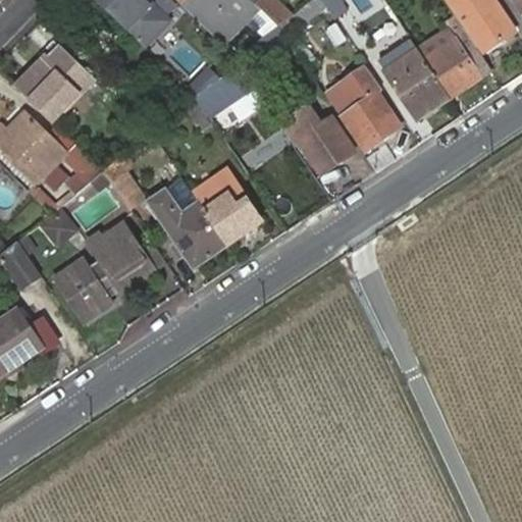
[(93,0),(142,47),(167,20),(146,0),(93,0)]
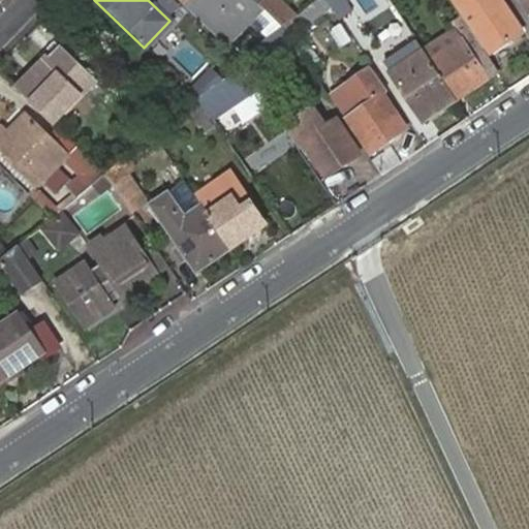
[(178,0),(227,48),(263,10),(252,0),(178,0)]
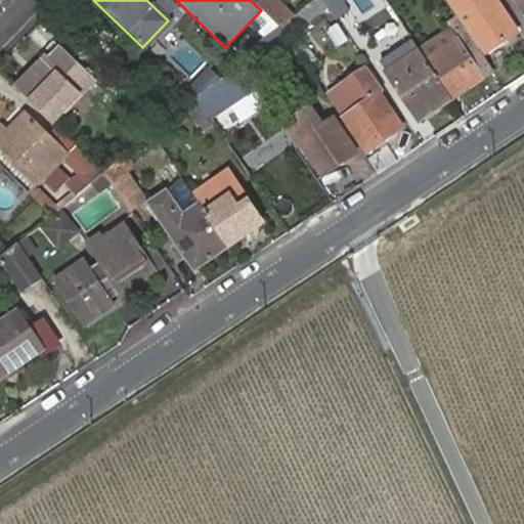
[(279,28),(294,15),(276,0),(250,0),(261,10),(279,28)]
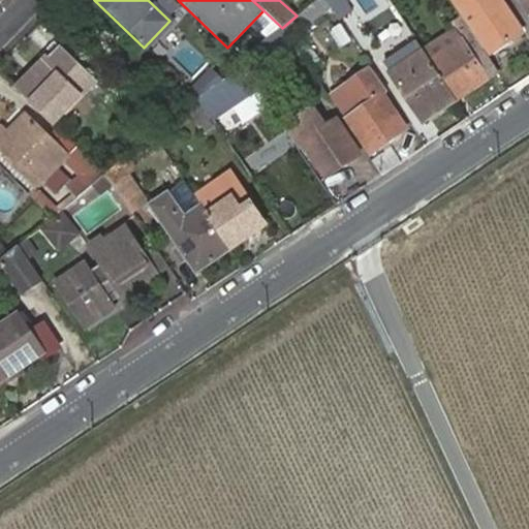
[(343,0),(324,0),(340,22),(352,12),(343,0)]
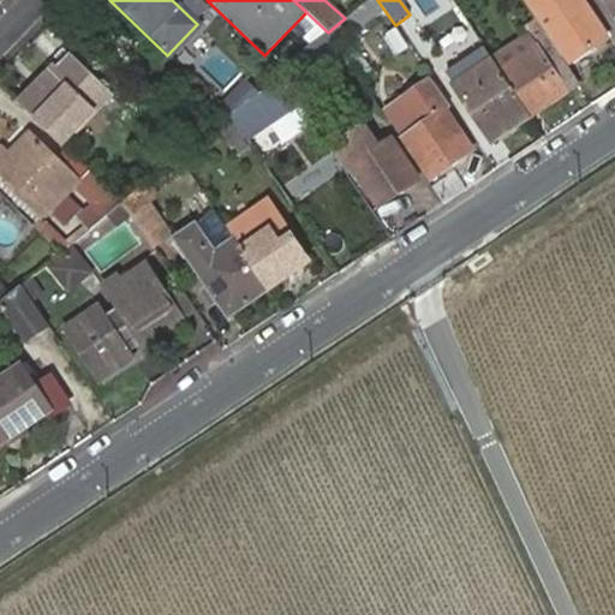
[(523,0),(539,23),(568,65),(607,40),(580,0),(523,0)]
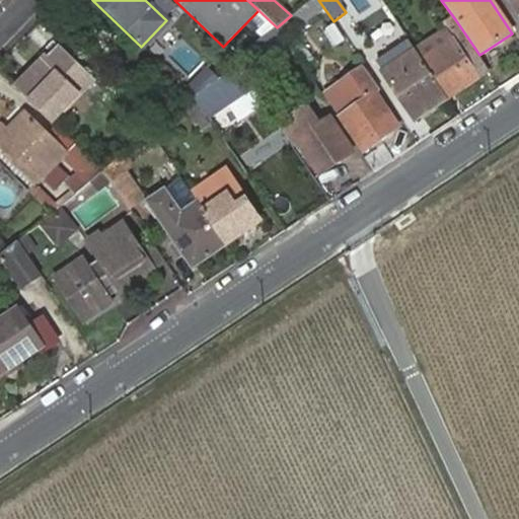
[(518,0),(509,0),(518,14),(518,0)]
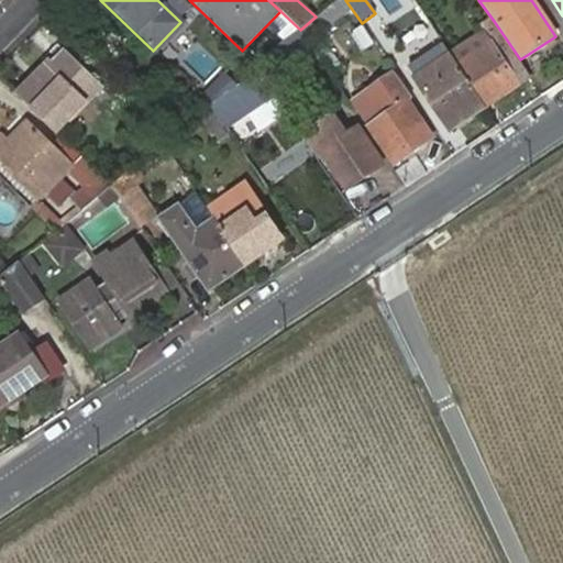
[(487,109),(531,78),(520,59),(494,21),(483,29),(493,43),(459,66),(487,109)]
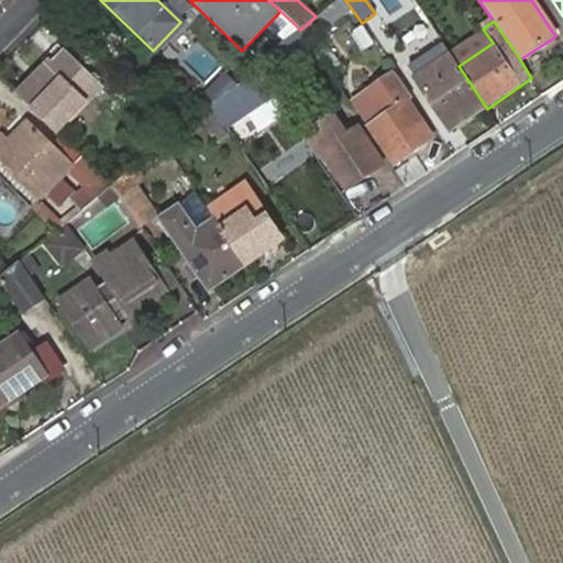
[(268,76),(309,42),(301,32),(261,66),(268,76)]
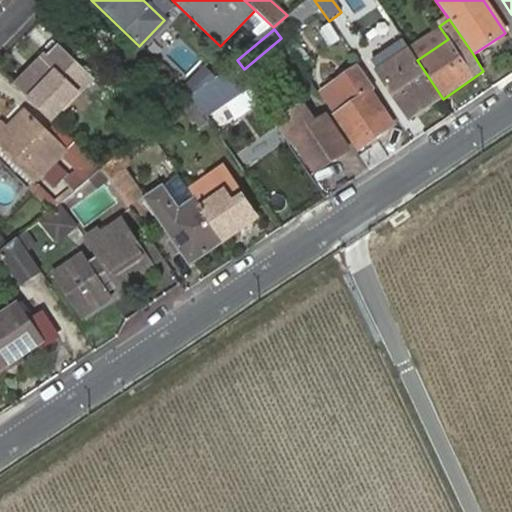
[(44,56),(17,84),(49,116),(60,104),(65,109),(92,80),(53,41),(40,53),(44,56)]
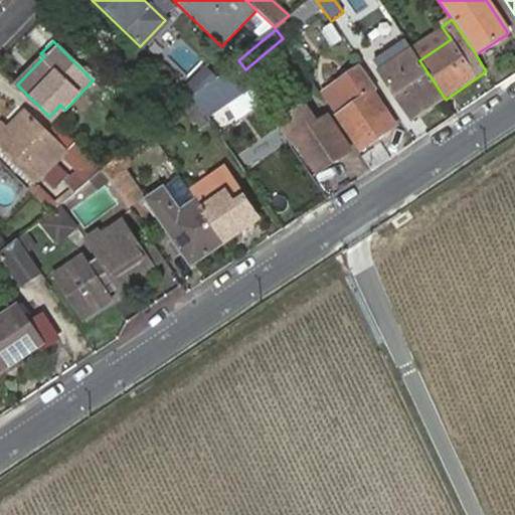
[(375,62),(382,72),(413,52),(406,41),(375,62)]
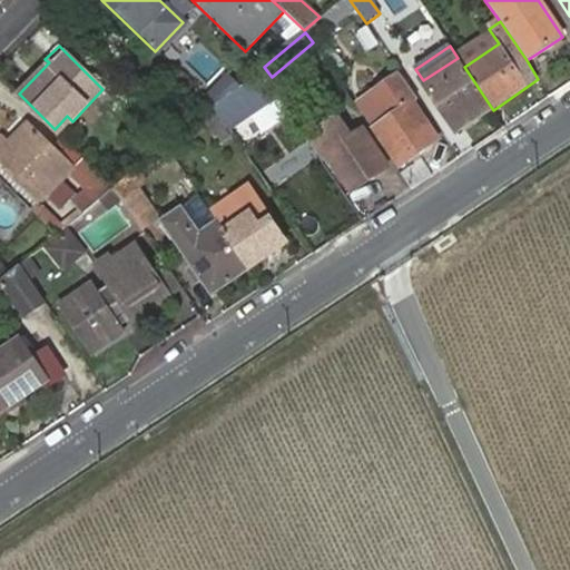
[(458,135),(493,110),(464,67),(458,58),(423,80),(458,135)]
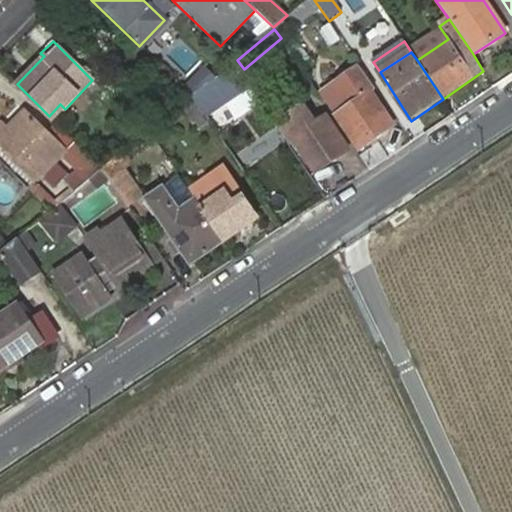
[(205,116),(251,85),(237,65),(191,95),(205,116)]
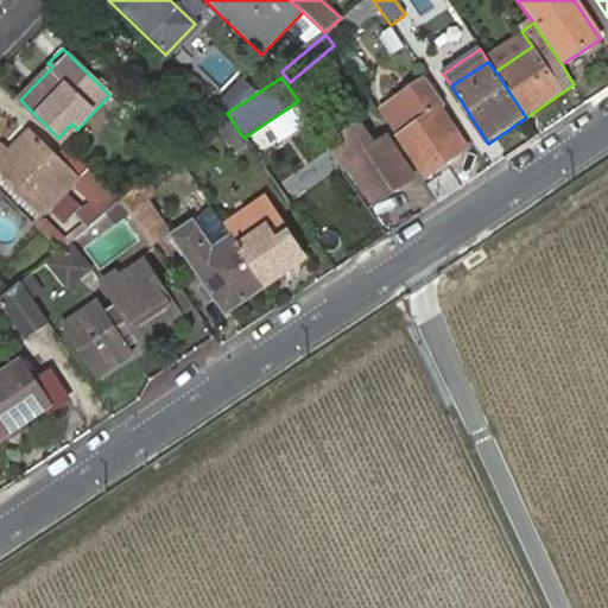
[(442,111),(448,107),(428,77),(397,97),(416,126),(400,134),(428,177),(469,150),(442,111)]
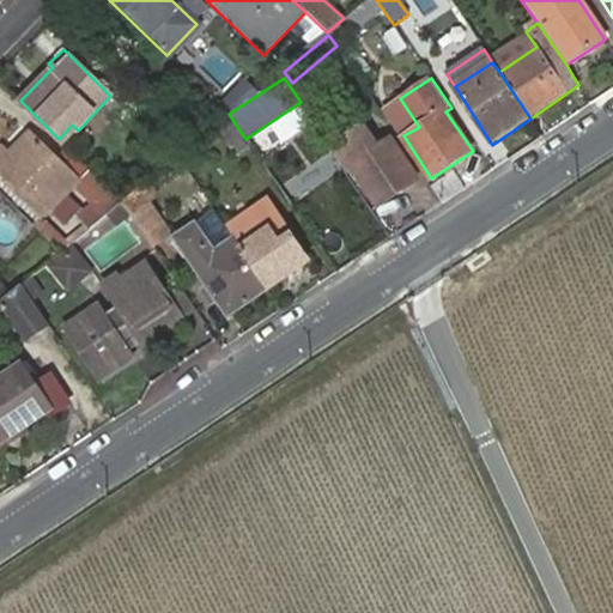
[(254,93),(243,83),(220,107),(229,114),(254,93)]
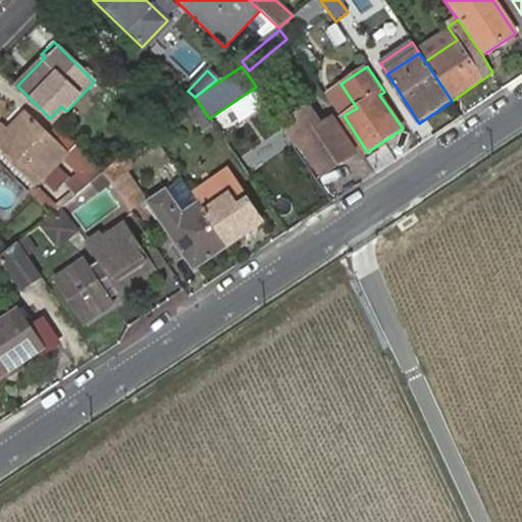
[(214,124),(209,118),(195,97),(185,106),(203,132),(214,124)]
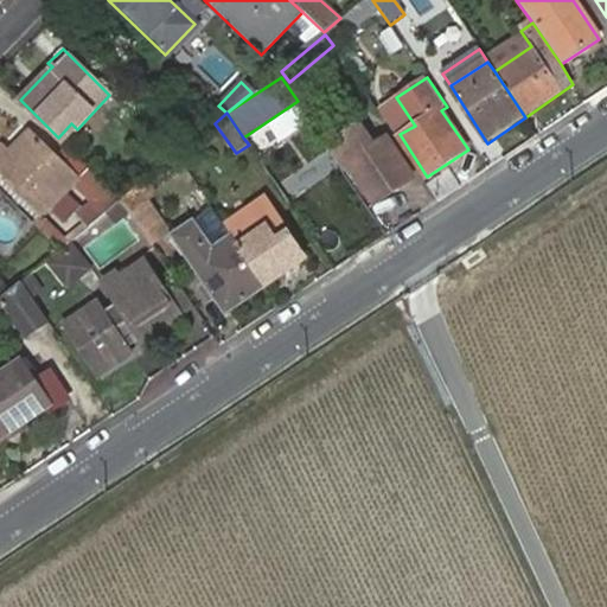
[(330,146),(345,167),(350,165),(376,204),(416,178),(389,139),(377,147),(362,126),(330,146)]
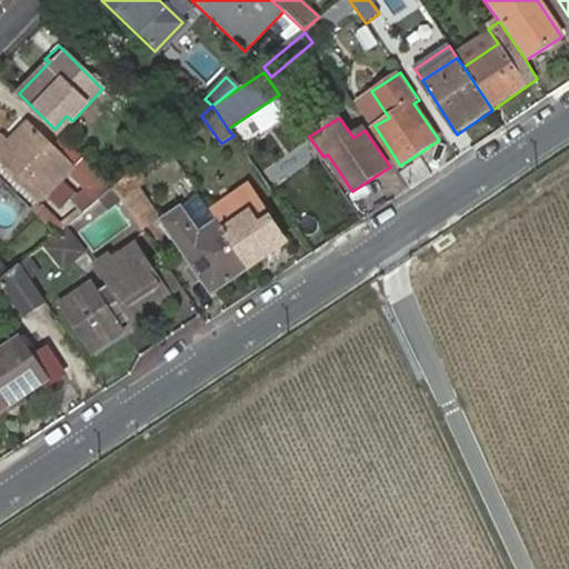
[(75,199),(87,210),(102,197),(113,189),(80,157),(71,166),(29,123),(10,143),(0,152),(0,156),(42,197),(69,169),(87,187),(75,199)]
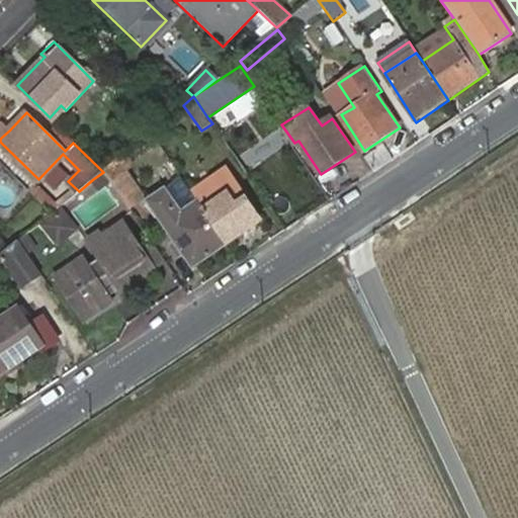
[(0,126),(0,139),(9,131),(3,124),(0,126)]
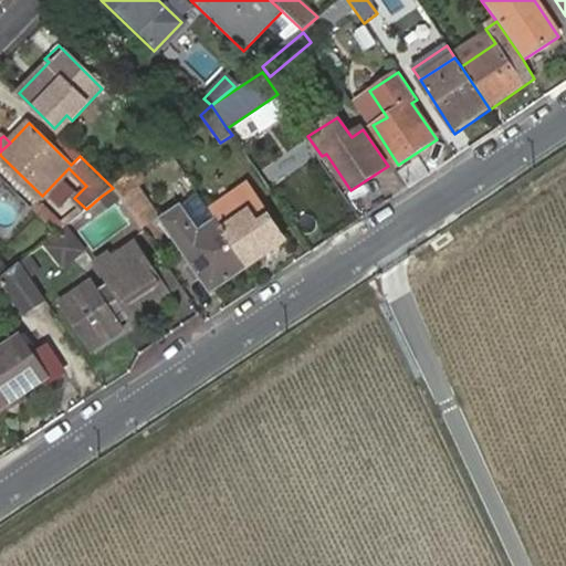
[(113,188),(118,197),(142,230),(156,217),(135,186),(143,180),(135,168),(113,188)]
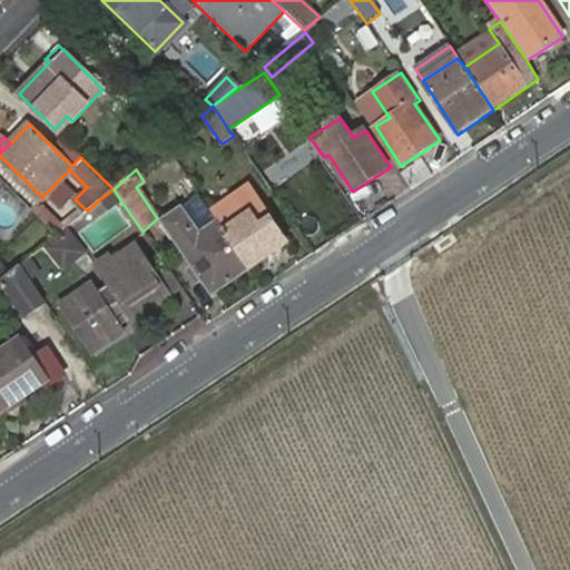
[(114,189),(102,197),(108,206),(119,198),(114,189)]
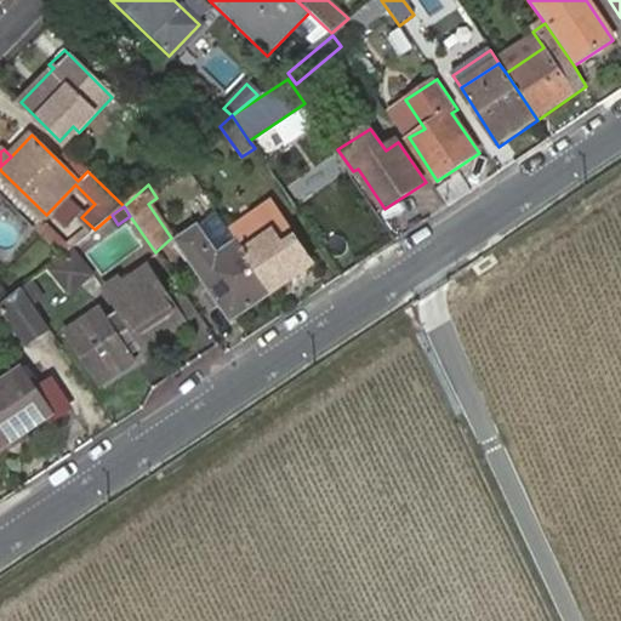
[(232,234),(272,294),(313,266),(272,208),(232,234)]
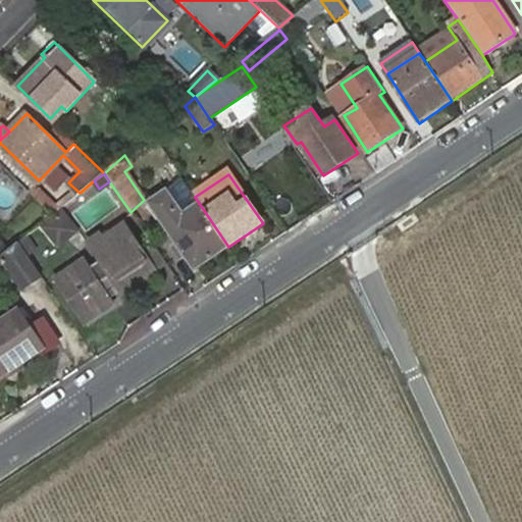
[(184,180),(167,191),(177,207),(194,196),(184,180)]
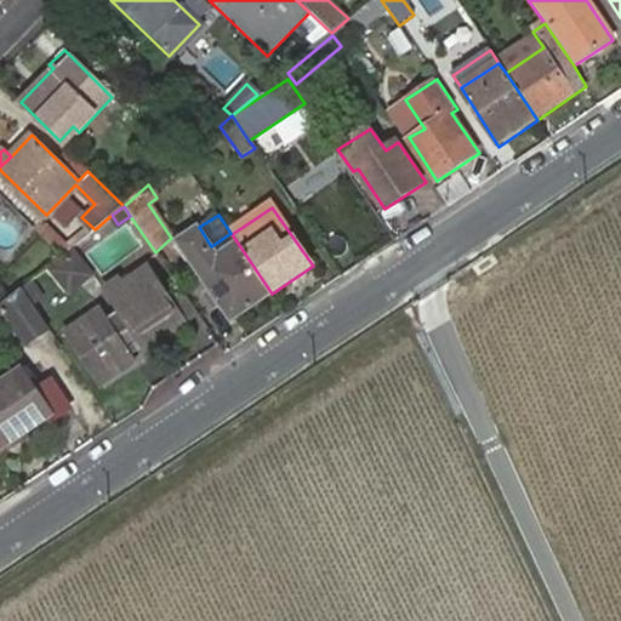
[(233,320),(272,294),(232,234),(231,233),(211,246),(199,227),(180,241),(233,320)]
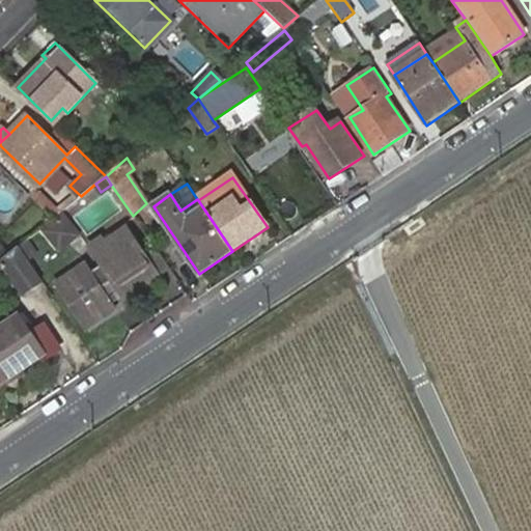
[(64,218),(54,226),(68,244),(78,235),(64,218)]
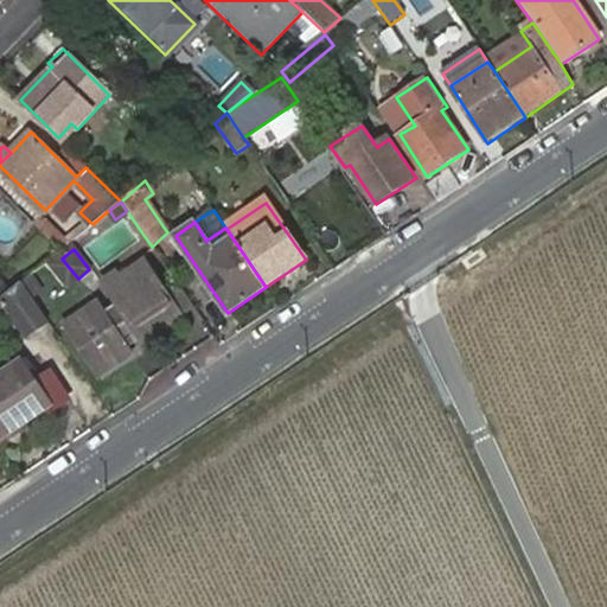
[(62,259),(52,266),(69,286),(78,279),(62,259)]
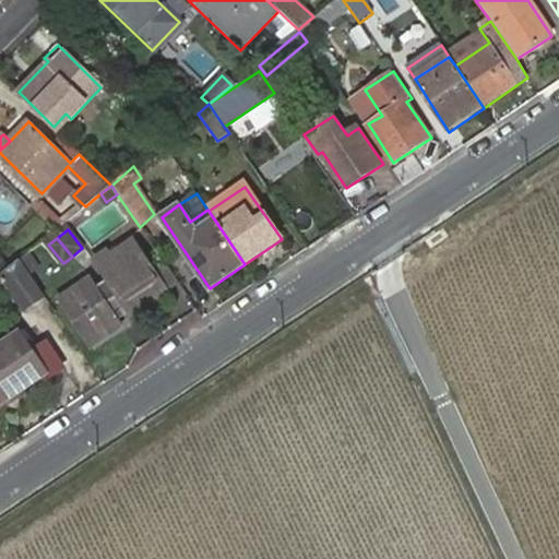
[(119,296),(132,316),(167,292),(153,271),(134,242),(108,260),(98,266),(109,281),(97,288),(107,304),(119,296)]
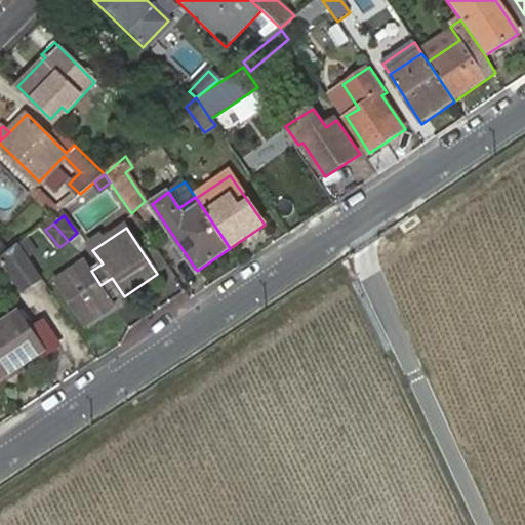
[(28,237),(18,244),(29,259),(38,252),(28,237)]
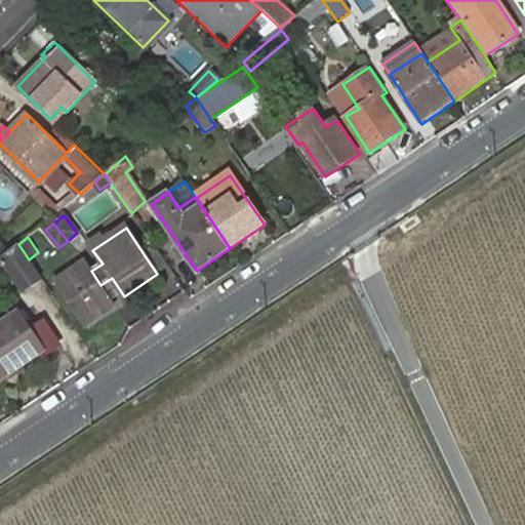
[(89,245),(92,250),(102,244),(98,239),(89,245)]
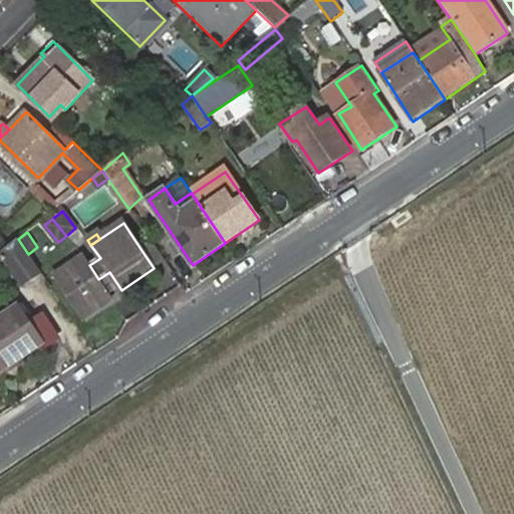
[(28,254),(18,239),(0,253),(0,257),(23,285),(41,272),(28,254)]
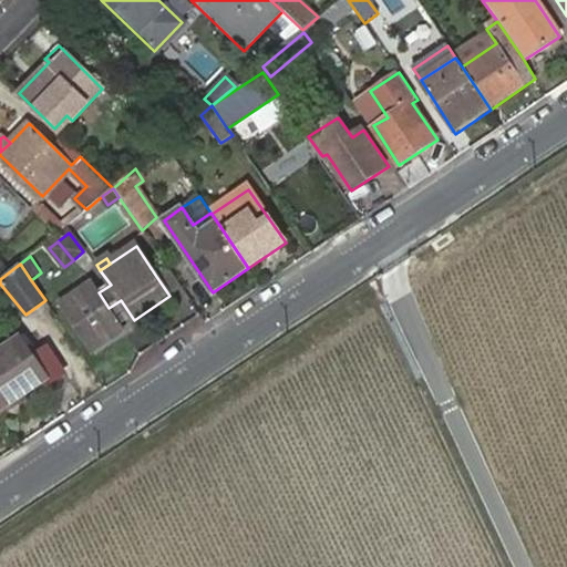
[(169,296),(182,287),(167,266),(155,275),(169,296)]
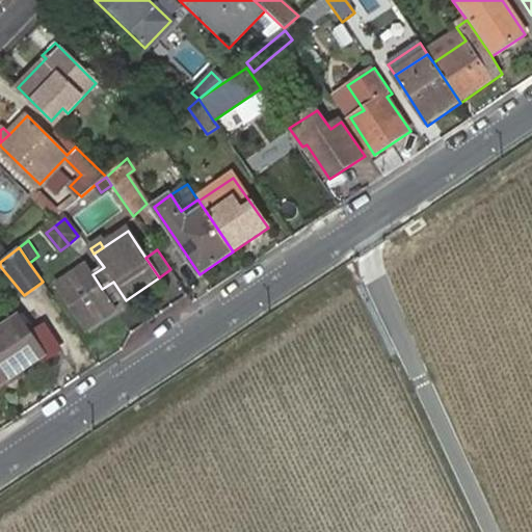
[(86,266),(56,286),(87,330),(116,311),(102,289),(92,274),(86,266)]
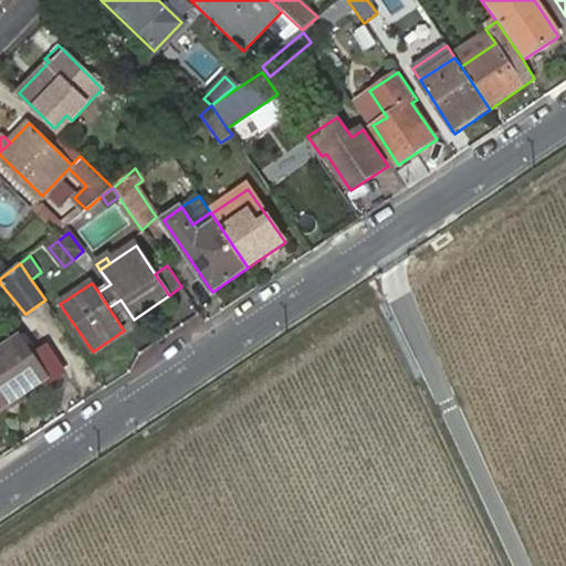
[(0,408),(1,410),(62,370),(48,348),(34,357),(21,337),(0,352),(0,408)]
